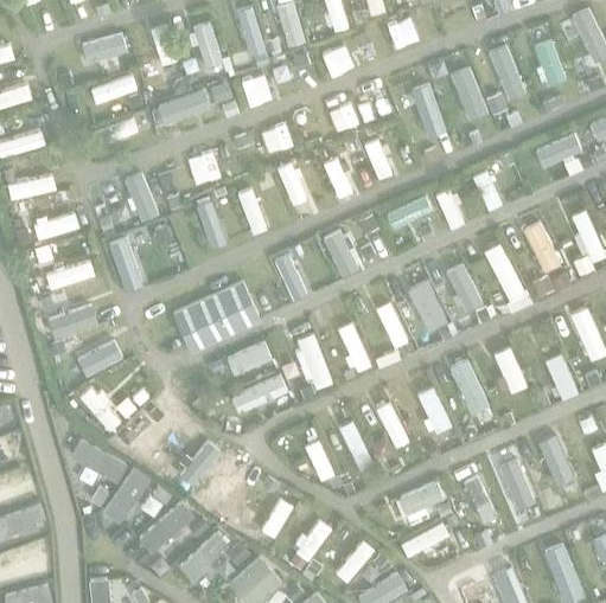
[(304,43),(291,0),(278,0),(275,1),(278,8),(274,10),(276,20),(280,19),(288,46),(304,43)]
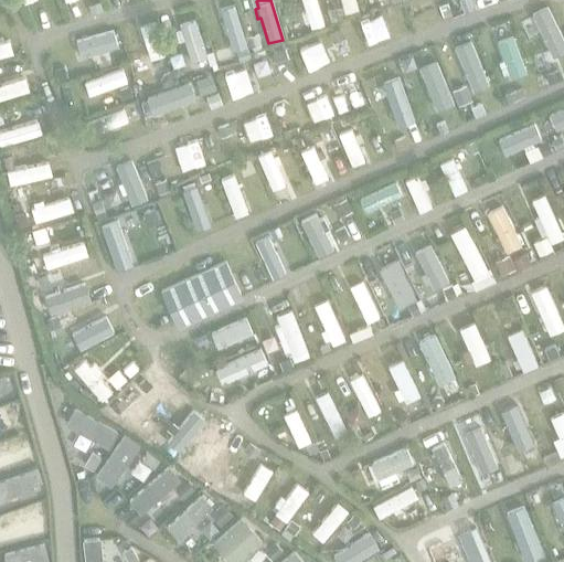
[(325,25),(316,0),(301,0),(307,16),(302,17),(305,24),(309,23),(311,30),(325,25)]
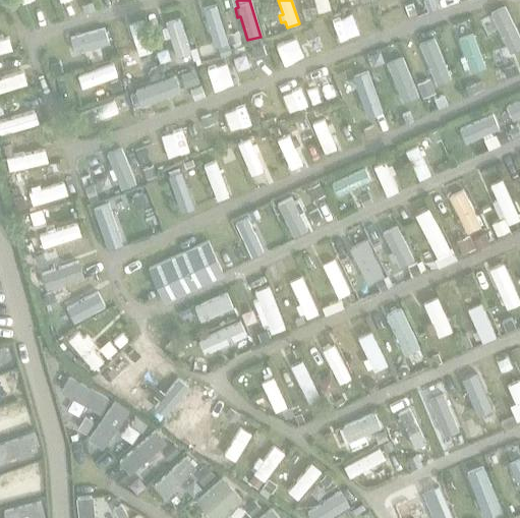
[(227,45),(216,7),(205,10),(216,49),(227,45)]
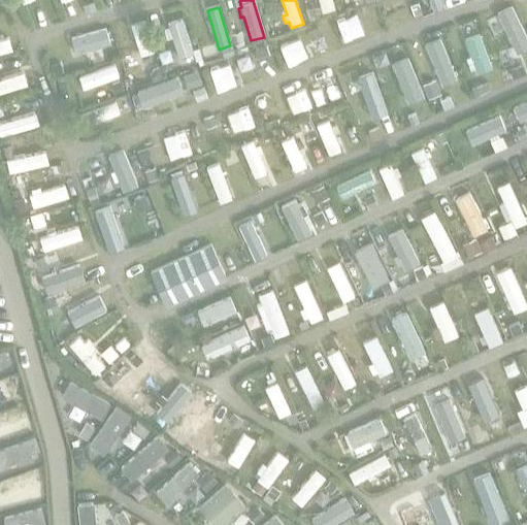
[(193,55),(183,21),(168,25),(178,59),(193,55)]
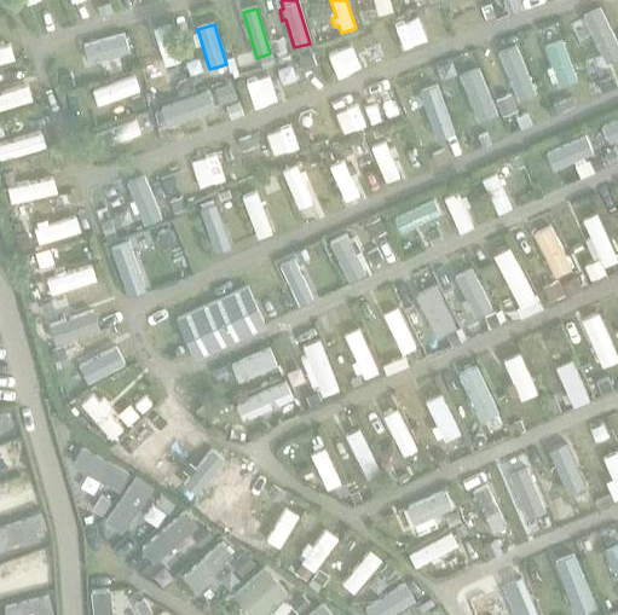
[(154,30),(166,68),(180,63),(169,25),(154,30)]
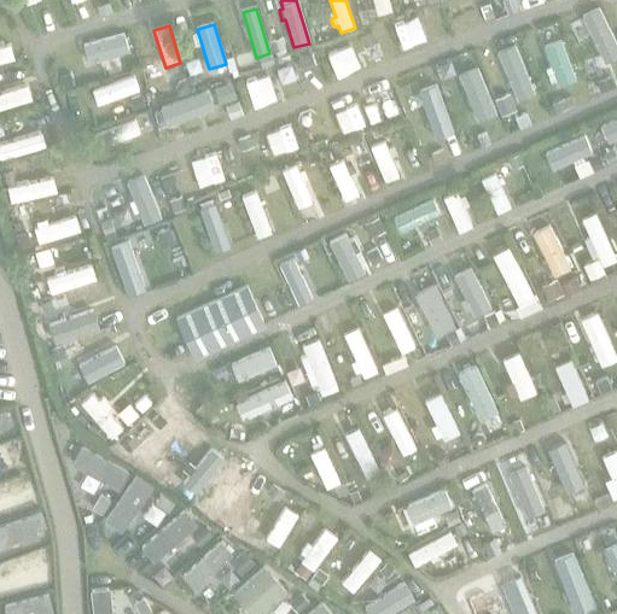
[(85,47),(89,64),(128,53),(123,36),(85,47)]
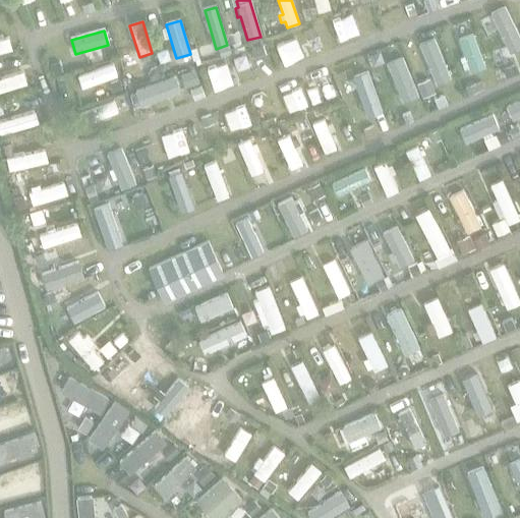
[(0,41),(0,54),(12,51),(8,39),(0,41)]
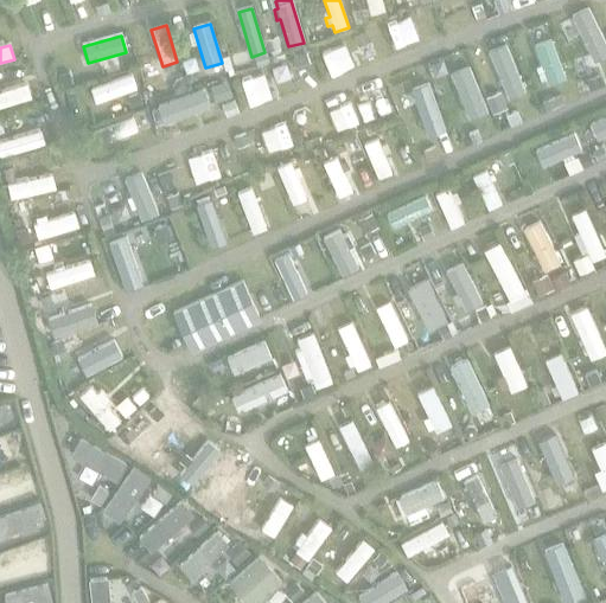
[(240,81),(248,111),(261,108),(253,77),(240,81)]
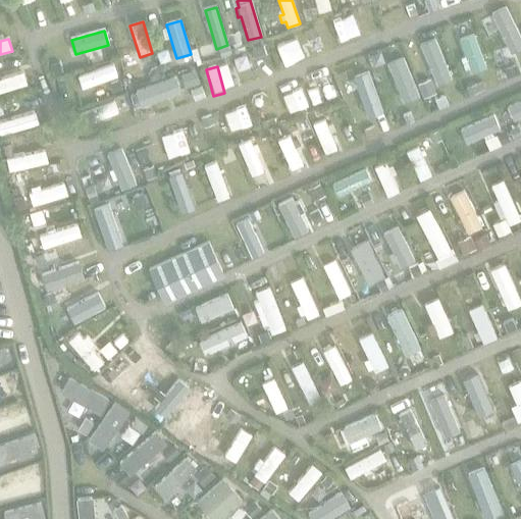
[(113,67),(74,80),(77,91),(99,84),(101,90),(110,87),(108,81),(116,79),(113,67)]
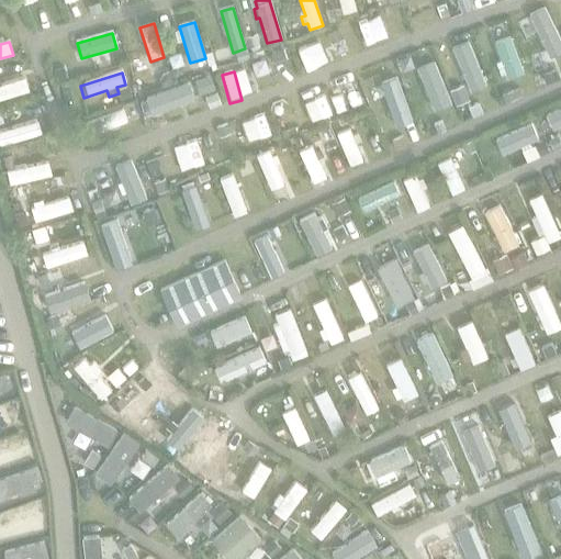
[(0,87),(0,100),(29,92),(25,79),(0,87)]
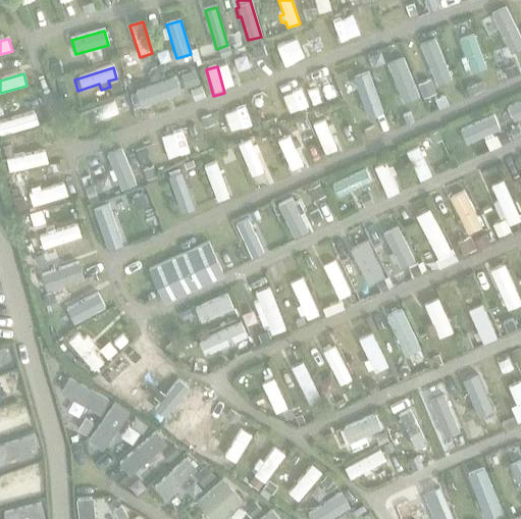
[(383,95),(397,123),(408,118),(395,89),(383,95)]
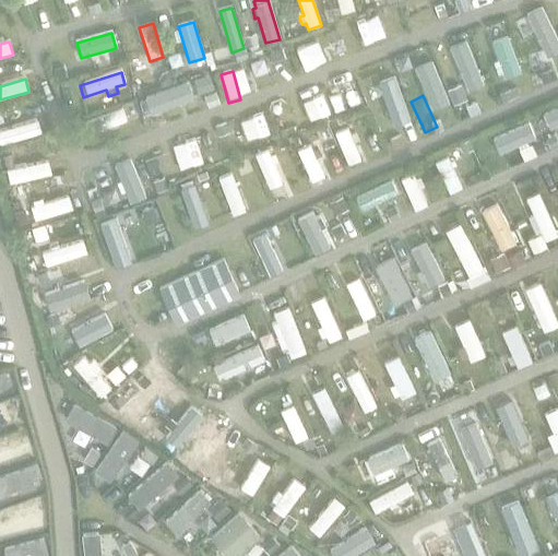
[(134,106),(98,119),(103,131),(139,118),(134,106)]
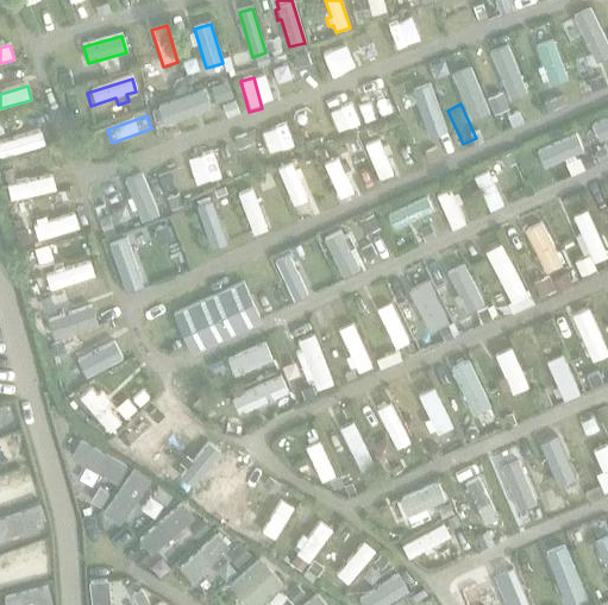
[(406,127),(422,162),(436,155),(426,137),(432,134),(426,124),(421,126),(419,121),(406,127)]
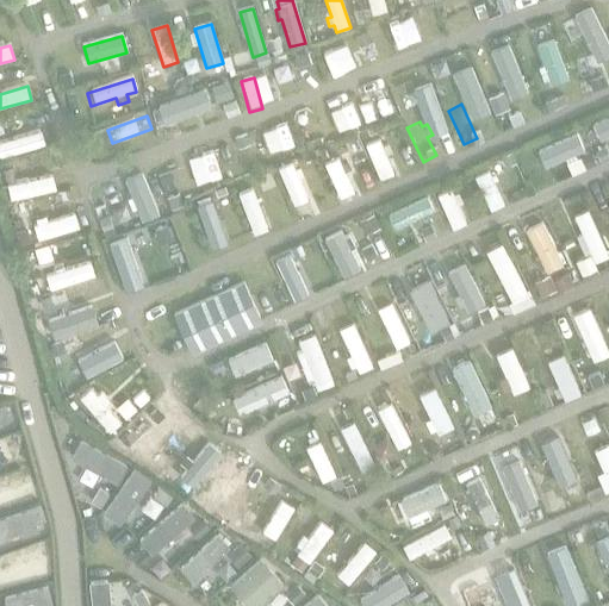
[(0,158),(45,145),(42,131),(0,144),(0,158)]
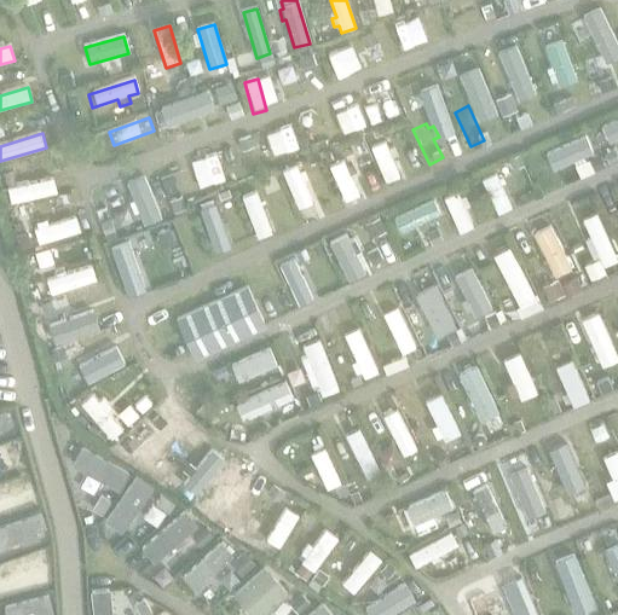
[(371,149),(386,184),(399,178),(392,160),(398,156),(394,148),(388,150),(386,143),(371,149)]
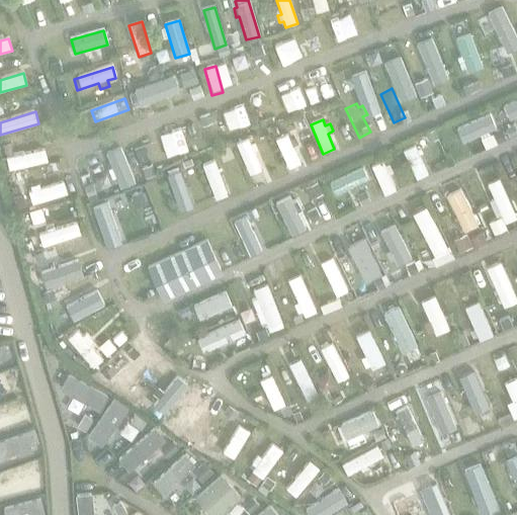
[(276,141),(290,170),(302,164),(287,136),(276,141)]
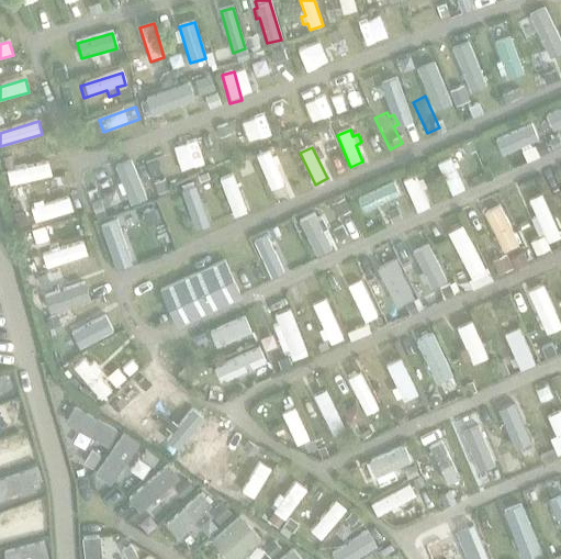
[(257,157),(271,190),(283,186),(276,166),(279,164),(276,156),(271,157),(269,152),(257,157)]
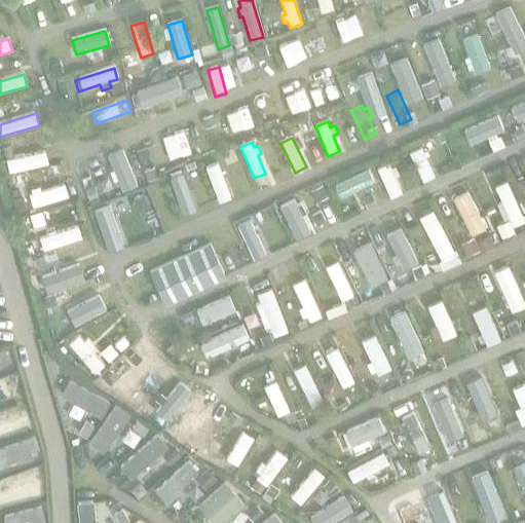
[(410,154),(423,184),(435,178),(421,149),(410,154)]
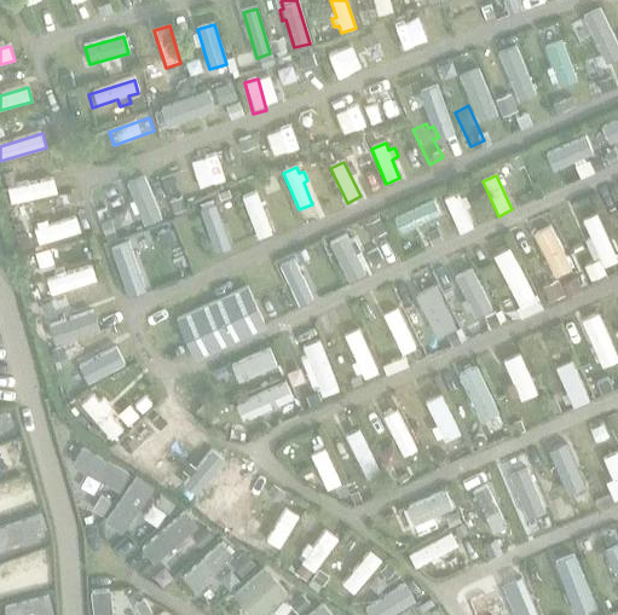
[(7,191),(11,204),(56,193),(53,179),(29,185),(28,180),(16,184),(17,189),(7,191)]
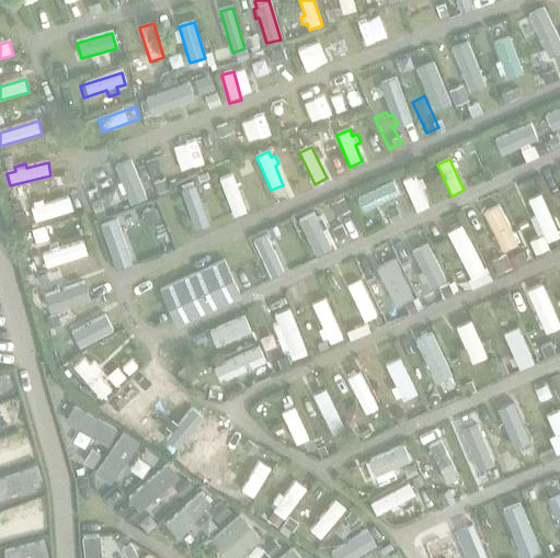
[(132,203),(120,170),(109,174),(115,193),(110,195),(113,203),(117,201),(121,207),(132,203)]
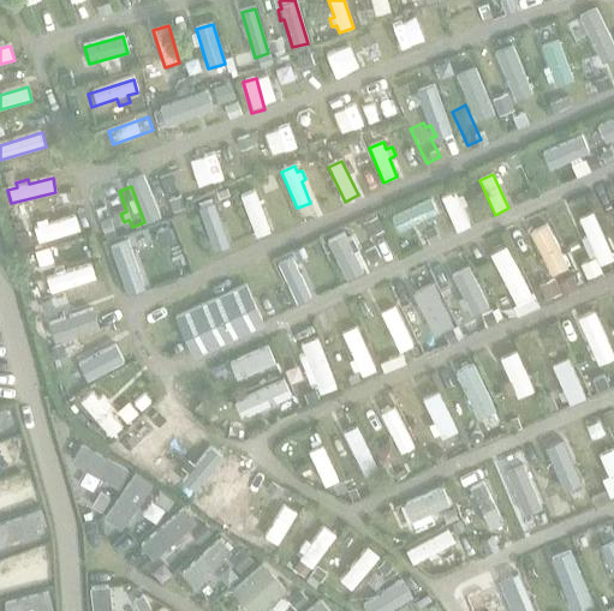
[(242,197),(256,238),(269,233),(255,192),(242,197)]
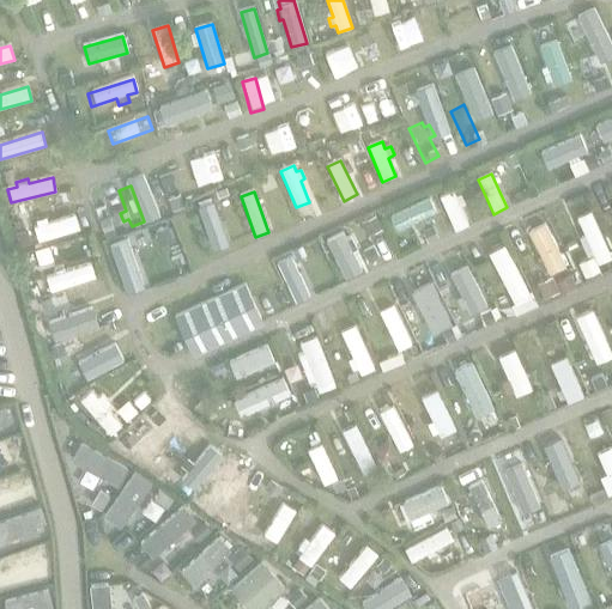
[(441,198),(455,232),(468,227),(460,208),(465,206),(461,196),(456,198),(454,193),(441,198)]
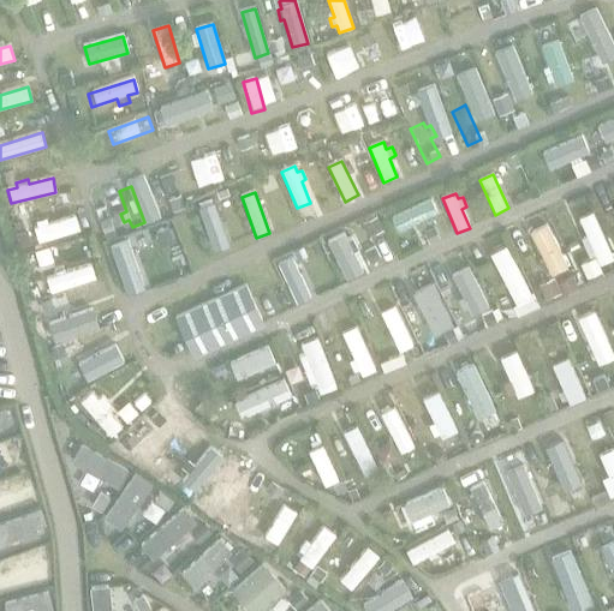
[(213,252),(228,246),(214,204),(198,209),(213,252)]
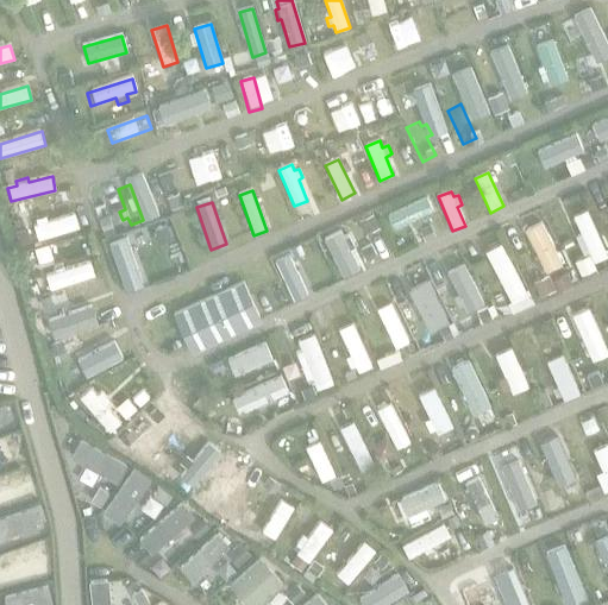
[(594,263),(607,258),(587,212),(574,218),(581,235),(576,238),(584,257),(590,253),(594,263)]
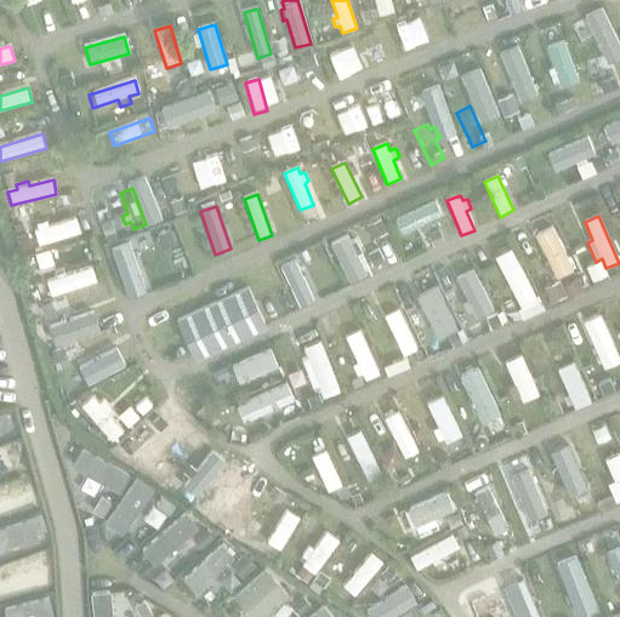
[(34,232),(39,246),(80,233),(75,220),(49,228),(47,223),(38,226),(39,230),(34,232)]
